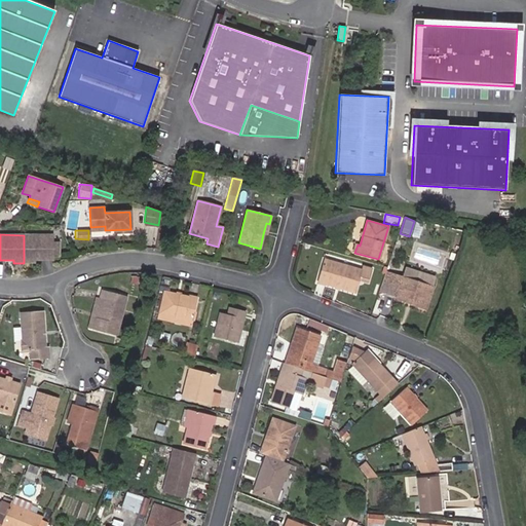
[(52,241),(52,234),(24,235),(24,263),(34,263),(34,259),(52,259),(52,255),(59,255),(59,241),(52,241)]
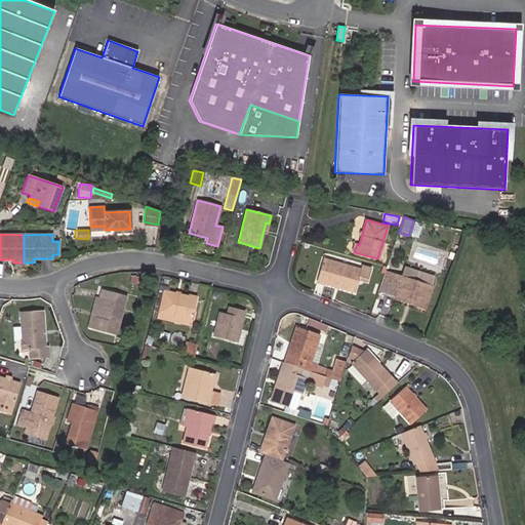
[(354,292),(358,280),(367,282),(371,269),(361,266),(360,270),(323,258),(317,282),(354,292)]
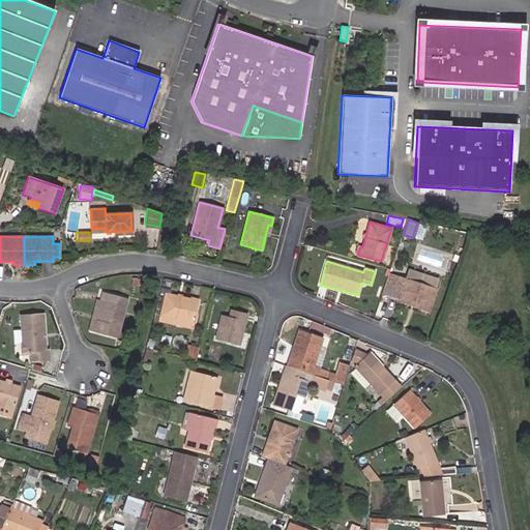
[(430,310),(436,290),(435,290),(438,280),(408,270),(405,280),(398,298),(430,310)]
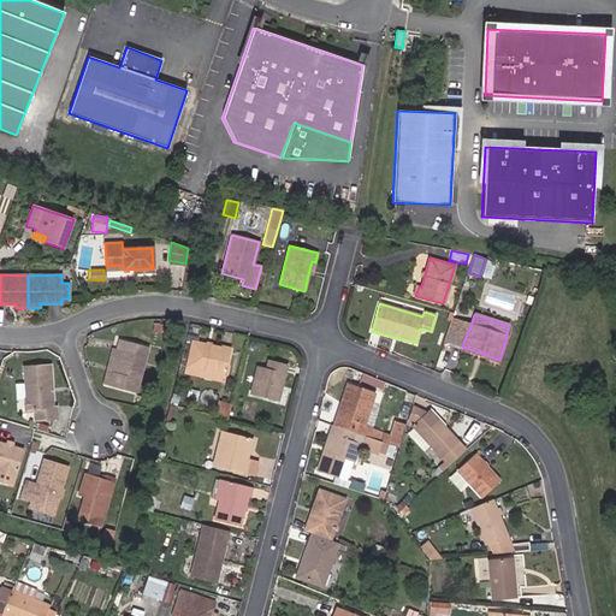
[(451,343),(460,321),(451,319),(444,341),(451,343)]
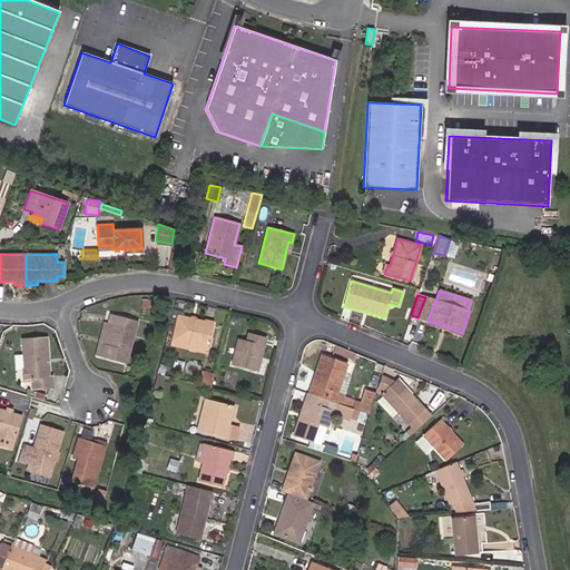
[(428,321),(435,301),(425,297),(418,317),(428,321)]
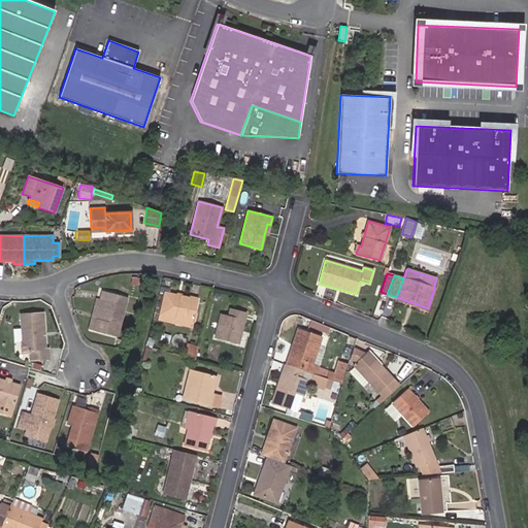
[(168,292),(170,281),(162,278),(154,312),(160,315),(165,293),(165,292),(168,292)]
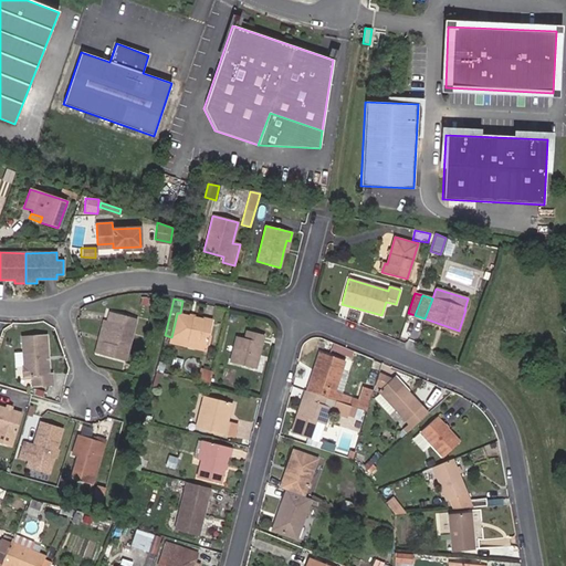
[(125,362),(136,320),(109,313),(107,321),(111,322),(106,338),(103,337),(98,354),(125,362)]
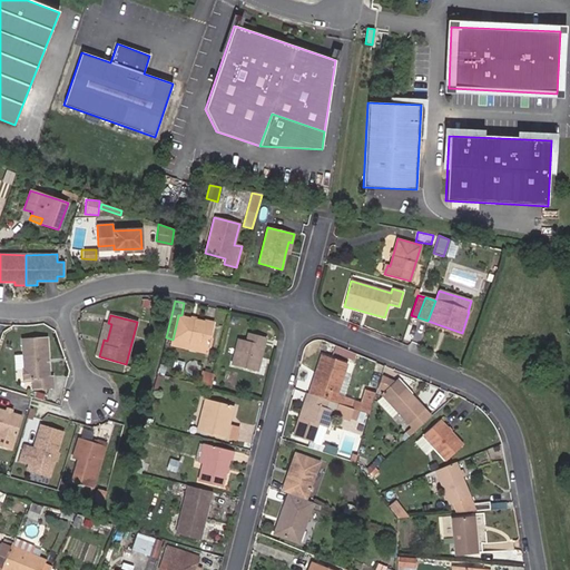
[(207,349),(214,324),(178,316),(173,340),(207,349)]
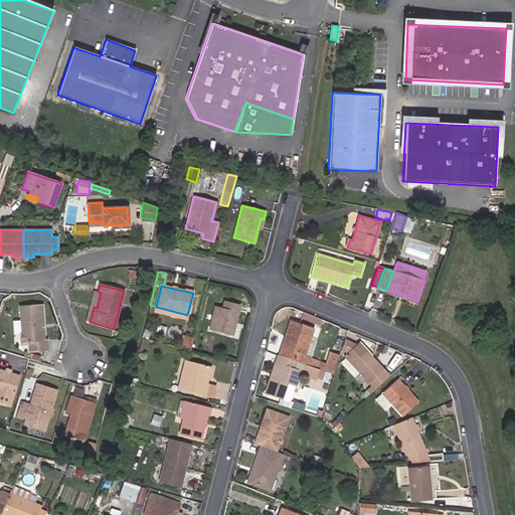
[(417,301),(386,290),(385,294),(416,304),(417,301)]
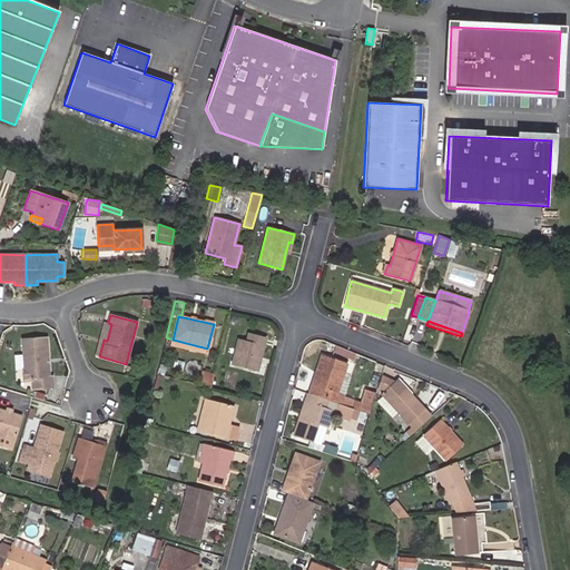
[(257,371),(265,337),(247,333),(246,341),(238,340),(232,364),(257,371)]
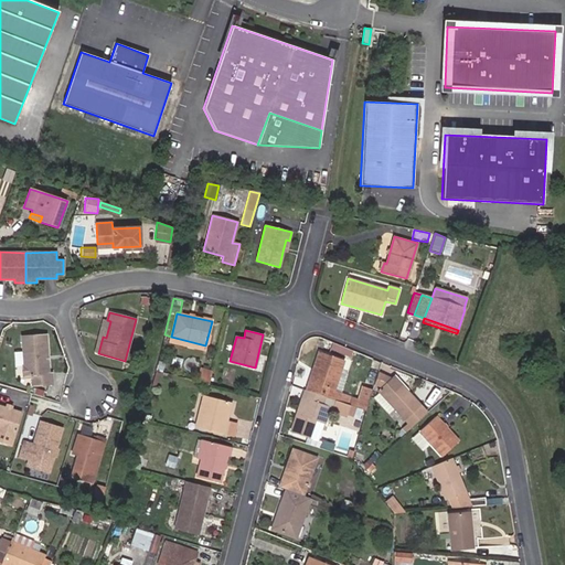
[(49,373),(46,334),(21,337),(23,376),(31,375),(31,385),(52,384),(52,372),(49,373)]
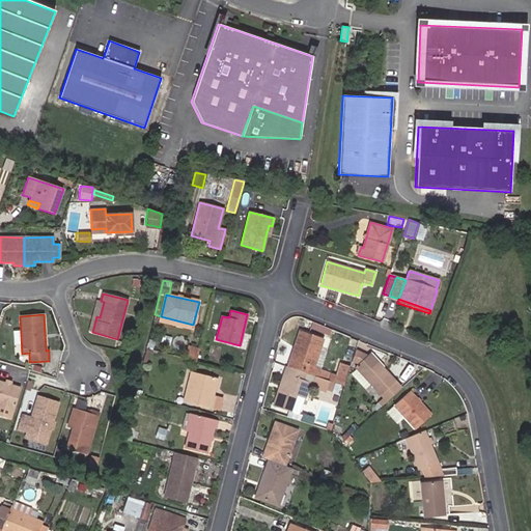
[(193,325),(161,316),(160,323),(192,330),(193,325)]
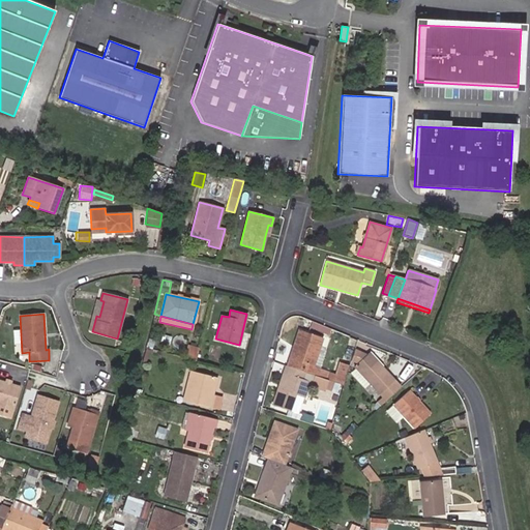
[(313,366),(322,339),(299,330),(287,366),(328,381),(340,385),(343,386),(349,365),(340,362),(335,375),(319,369),(313,366)]
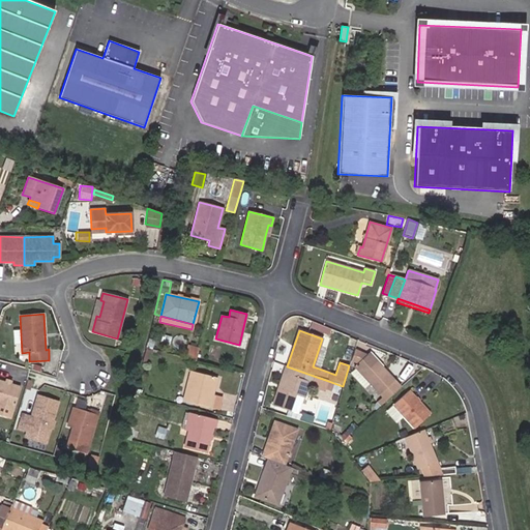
[(152,348),(155,334),(150,333),(146,346),(152,348)]
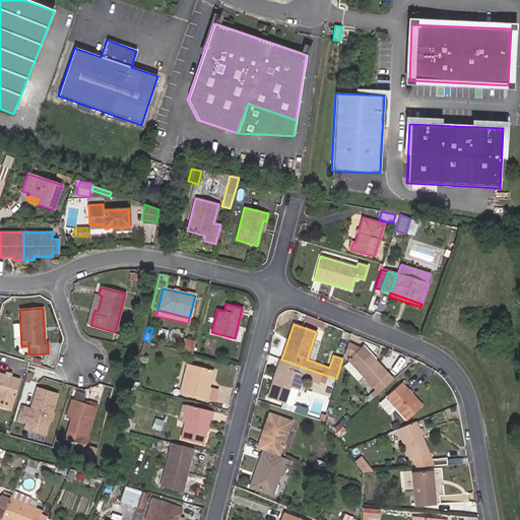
[(313,362),(322,334),(316,332),(307,360),(313,362)]
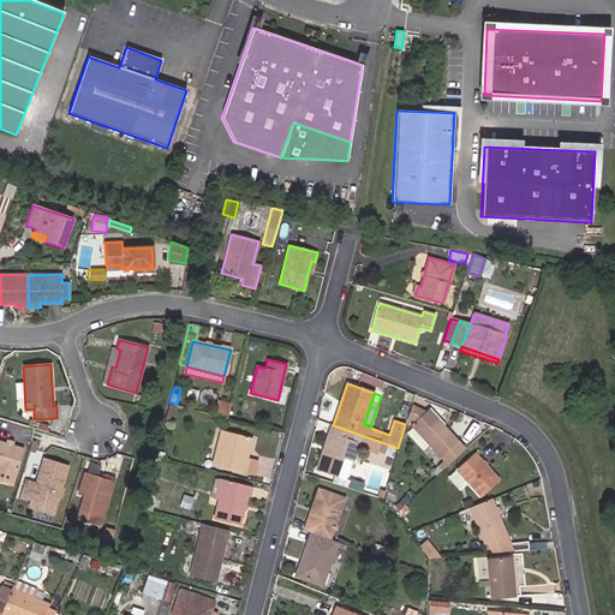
[(227,419),(231,404),(218,400),(214,416),(227,419)]
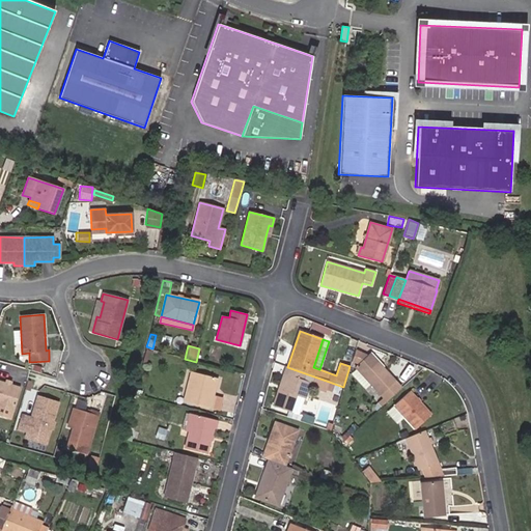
[(358,365),(368,355),(356,350),(352,362),(358,365)]
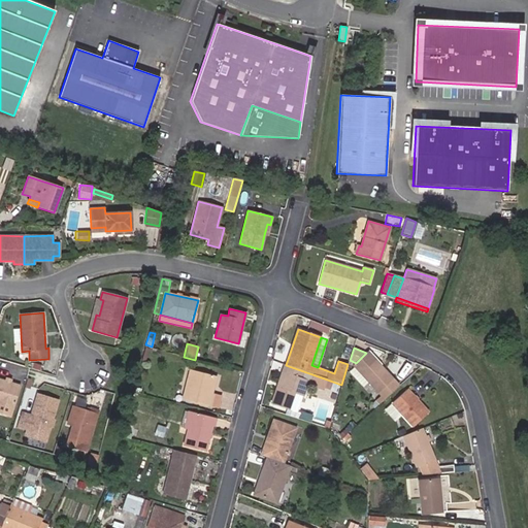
[(381,365),(367,351),(366,353),(378,367),(381,365)]
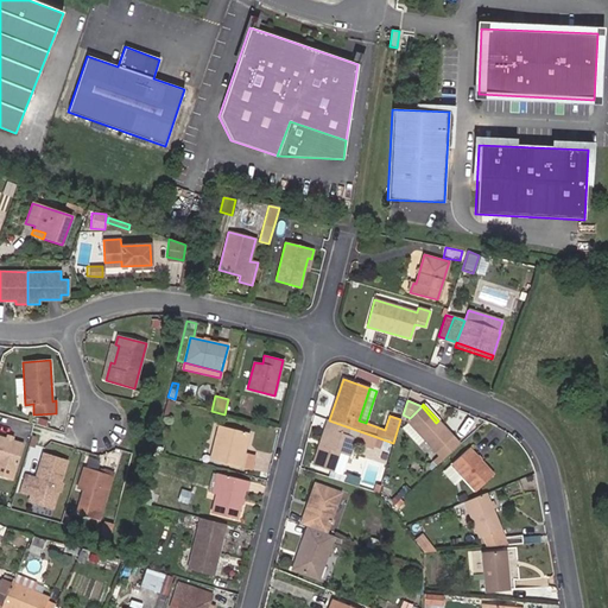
[(460,444),(438,420),(436,423),(422,406),(410,418),(406,420),(438,456),(442,461),(460,444)]
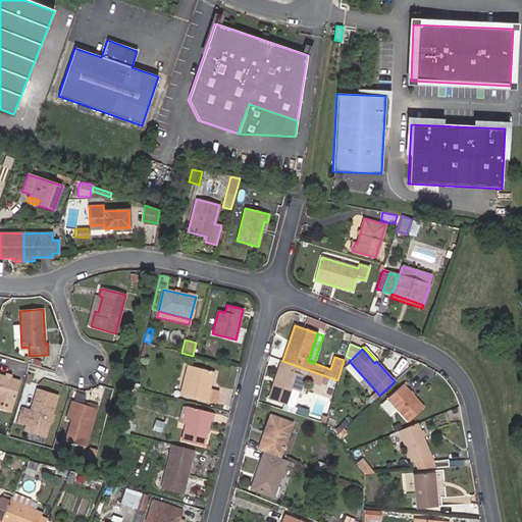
[(299,390),(304,376),(307,376),(306,380),(319,385),(319,383),(323,375),(282,361),(281,360),(268,399),(286,405),(292,388),(299,390)]
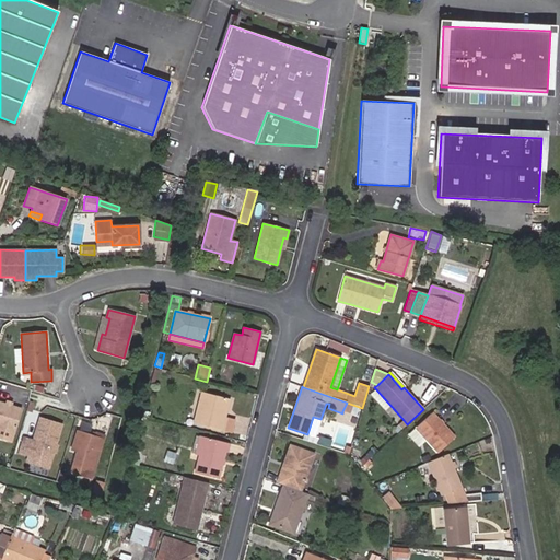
[(224,417),(229,399),(201,393),(193,423),(221,431),(224,417)]
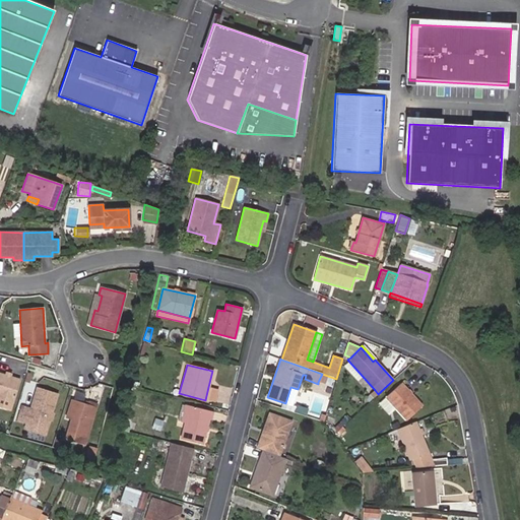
[(0,397),(13,401),(20,379),(11,377),(4,375),(0,373),(0,397)]
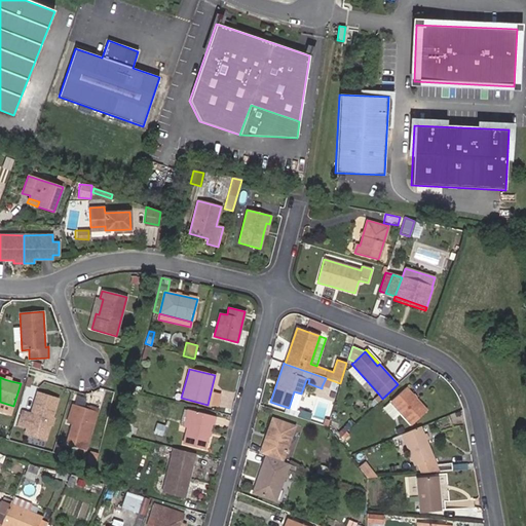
[(334,390),(337,382),(326,378),(322,386),(334,390)]
